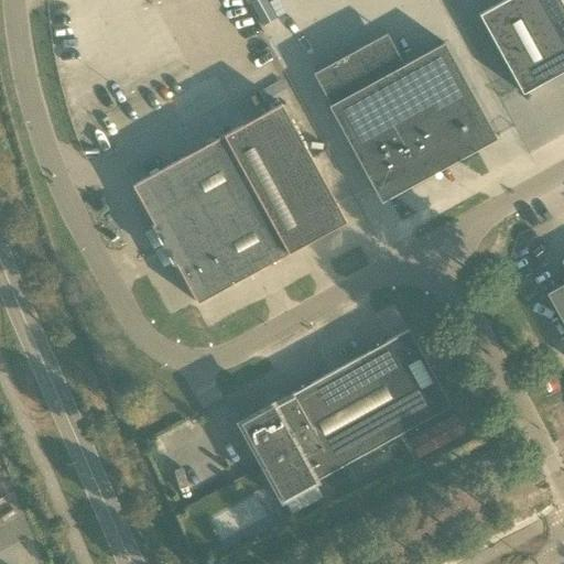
[(563,0),(505,0),(479,14),(522,94),(563,71),(563,0)]
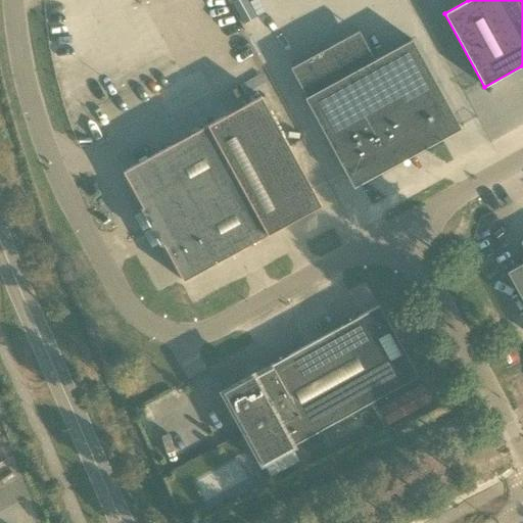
[(304,100),(345,173),(353,188),(461,130),(413,40),(374,61),(359,33),(291,70),(306,99),(304,100)]
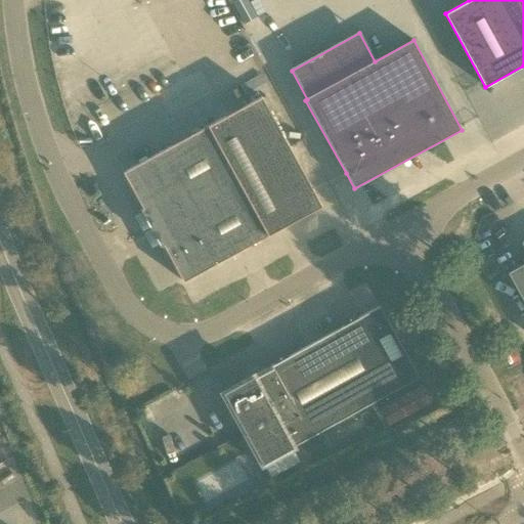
[(195,104),(206,125),(224,116),(215,95),(195,104)]
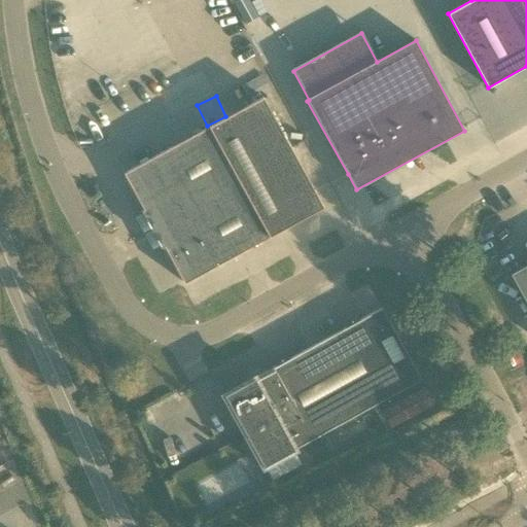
[(194,135),(223,190),(253,245),(323,207),(262,97),(194,135)]
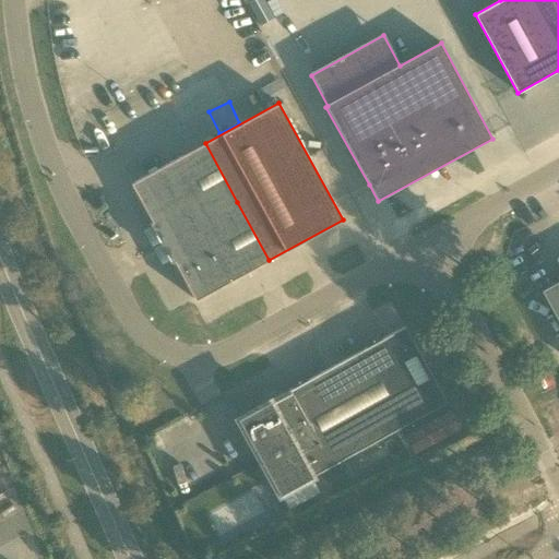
[(159,244),(237,202),(205,143),(131,183),(153,223),(149,224),(159,244)]
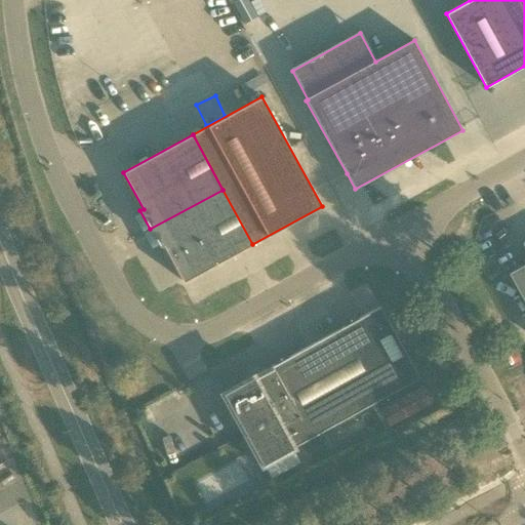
[(184,282),(252,244),(223,190),(150,229),(160,247),(163,246),(184,282)]
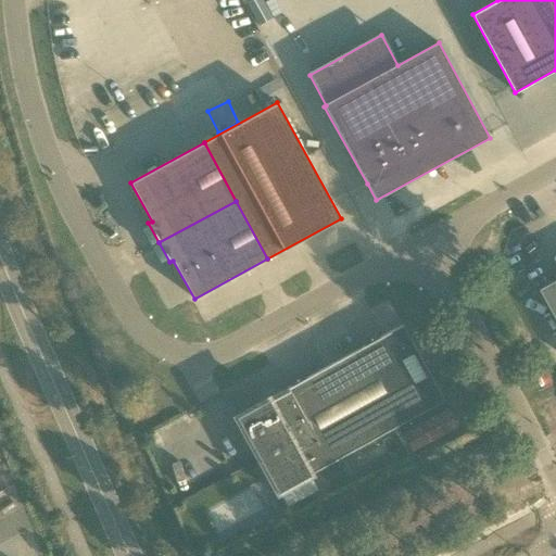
[(555,279),(538,289),(555,321),(555,279)]
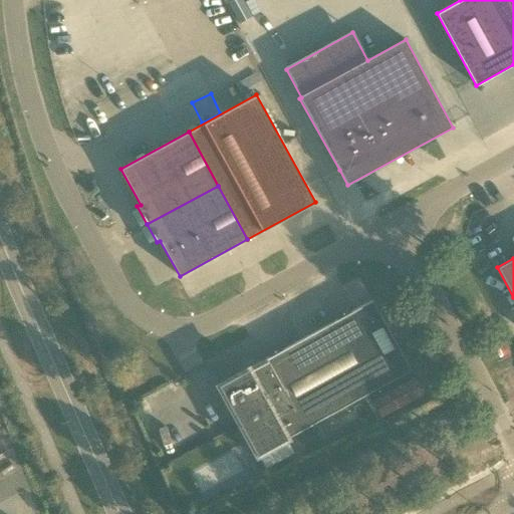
[(372,300),(354,309),(286,347),(325,418),(394,379),(411,369),(372,300)]
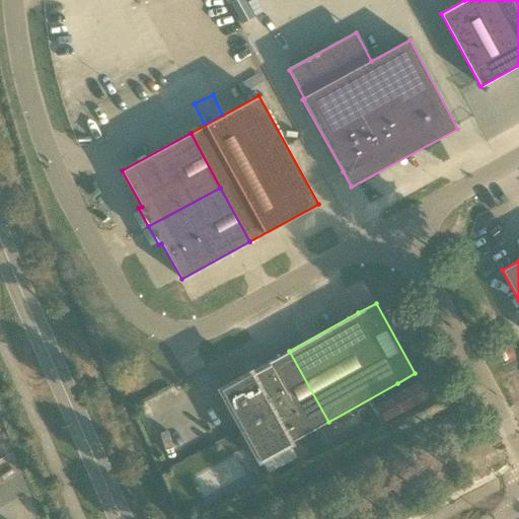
[(328,422),(289,351),(220,389),(260,460),(328,422)]
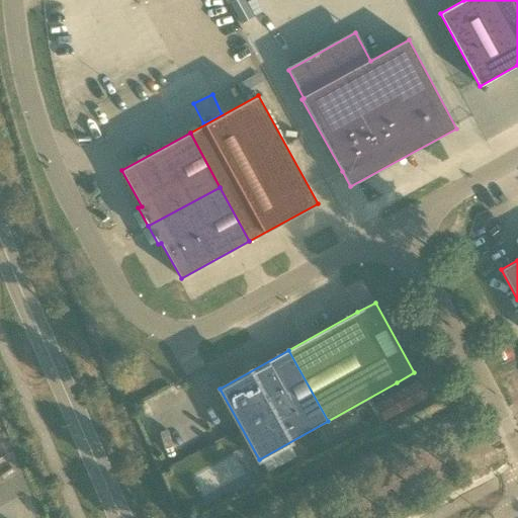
[(420,381),(376,400),(383,418),(427,400),(420,381)]
